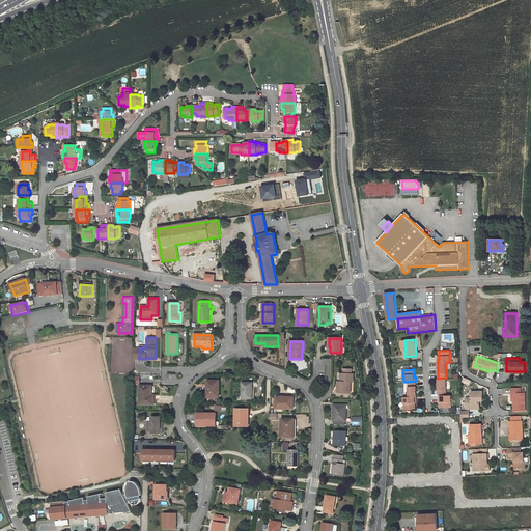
[(338,385),(338,392),(351,392),(351,382),(354,382),(354,373),(341,373),(341,382),(341,386),(338,385)]
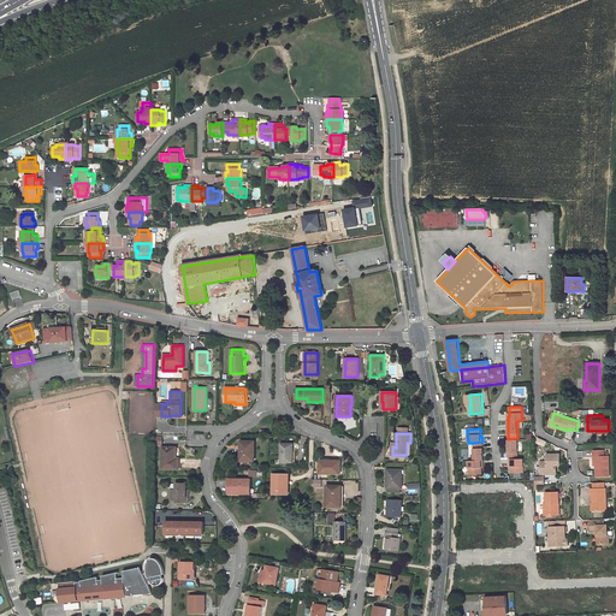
[(519,457),(517,439),(508,440),(509,457),(519,457)]
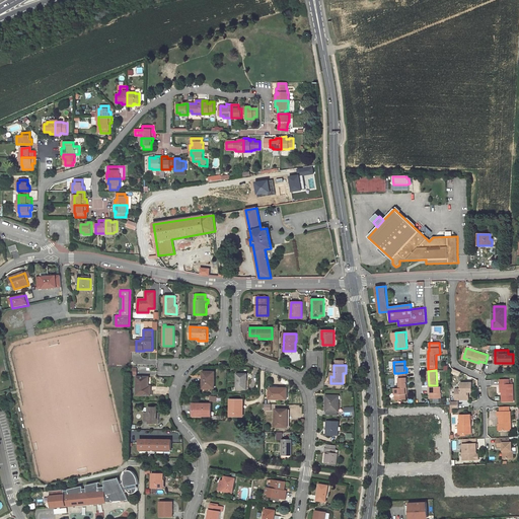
[(204,372),(204,387),(214,388),(215,372),(204,372)]
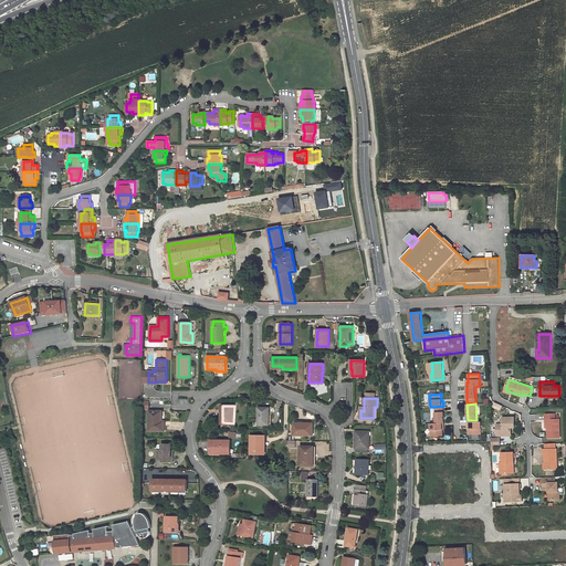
[(258,407),(258,425),(269,425),(270,408),(258,407)]
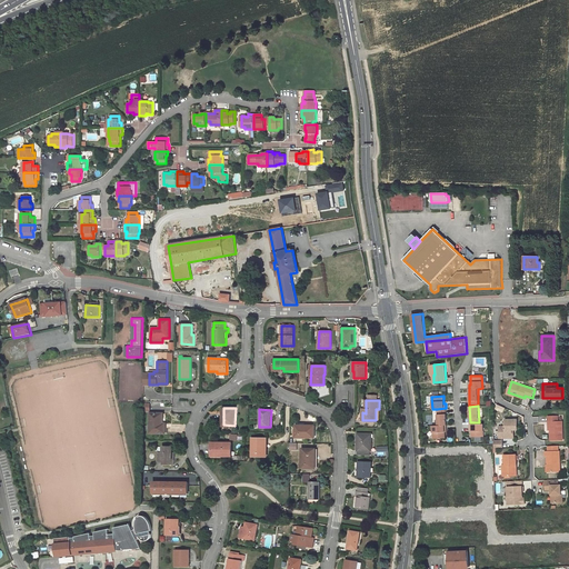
[(433,439),(445,438),(445,432),(445,430),(447,430),(446,426),(447,426),(446,410),(437,410),(438,426),(432,426),(433,439)]
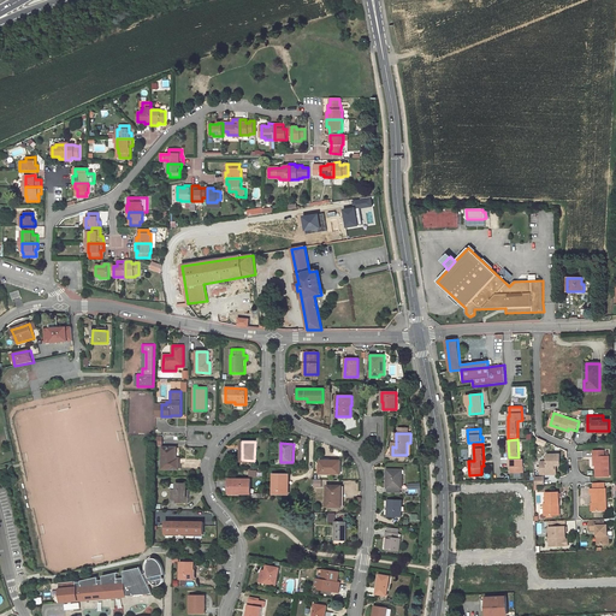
[(164,448),(163,468),(178,469),(178,463),(176,462),(176,460),(176,448),(164,448)]
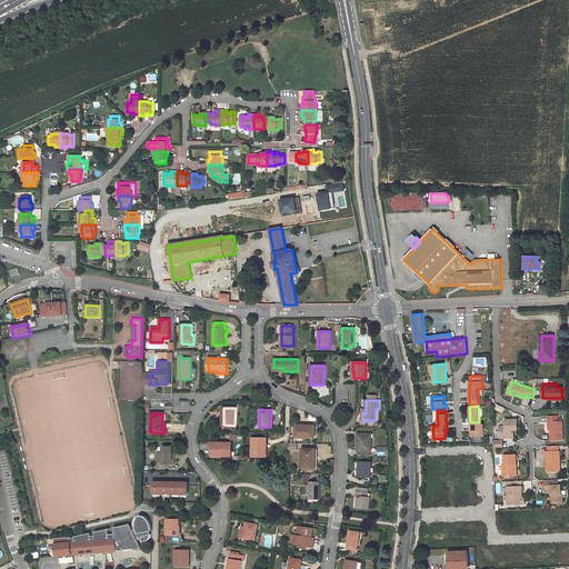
[(551,422),(551,441),(562,440),(562,422),(558,422),(558,417),(549,417),(549,422),(551,422)]
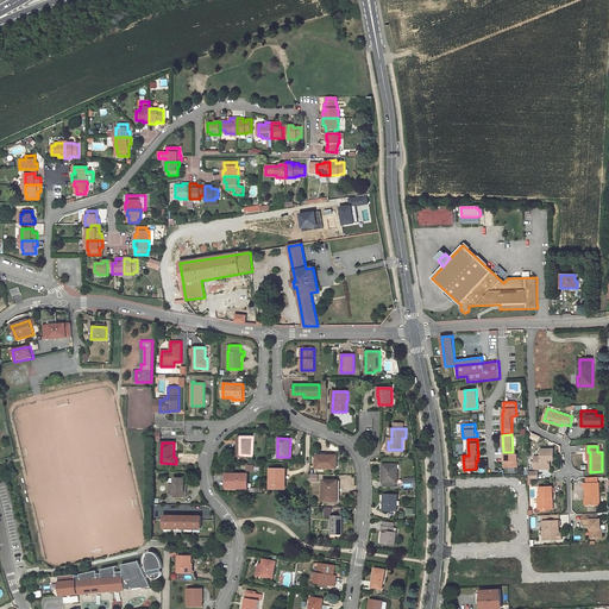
[(547,470),(547,460),(550,460),(553,460),(553,450),(541,450),(541,458),(534,458),(535,465),(537,465),(537,470),(547,470)]
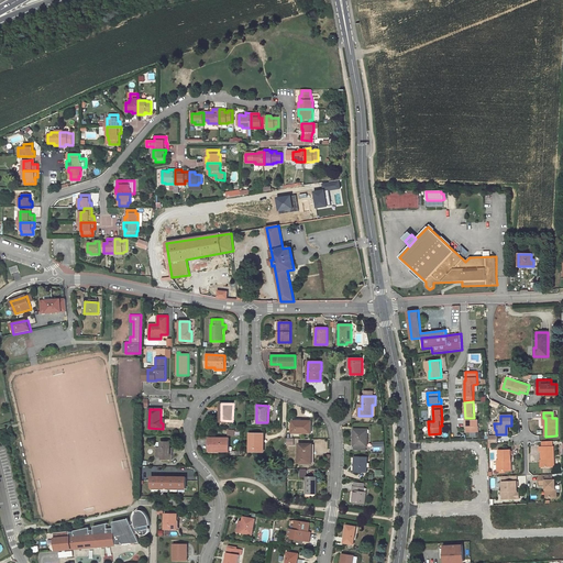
[(479,432),(478,419),(474,419),(465,420),(465,424),(467,424),(467,427),(467,432),(479,432)]
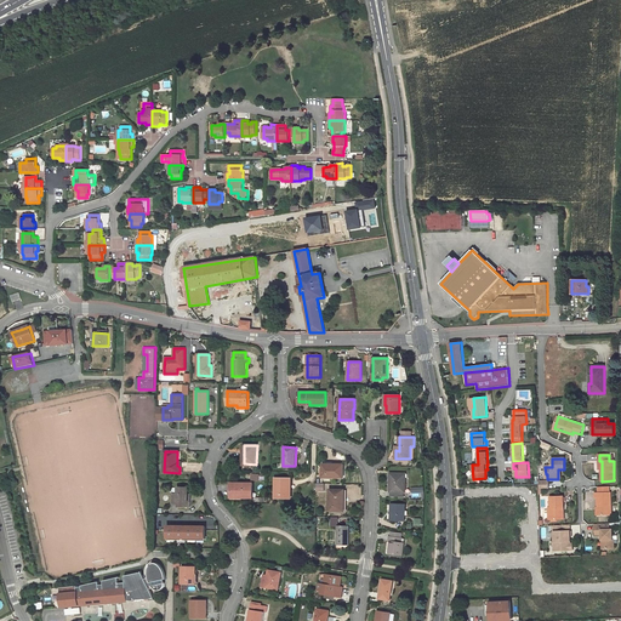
[(323,465),(323,478),(343,478),(343,465),(323,465)]
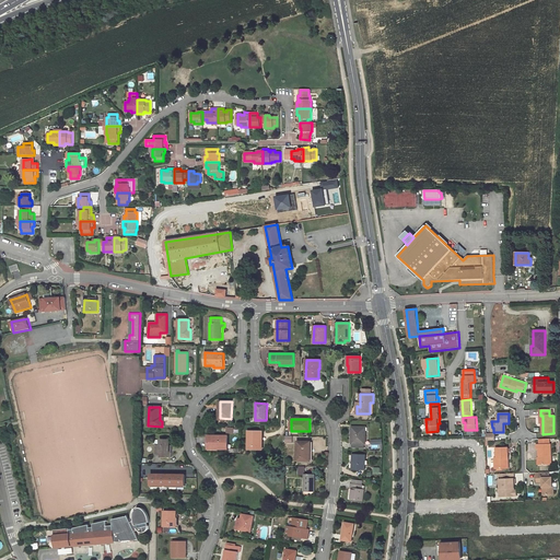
[(352,427),(352,443),(365,444),(365,427),(352,427)]
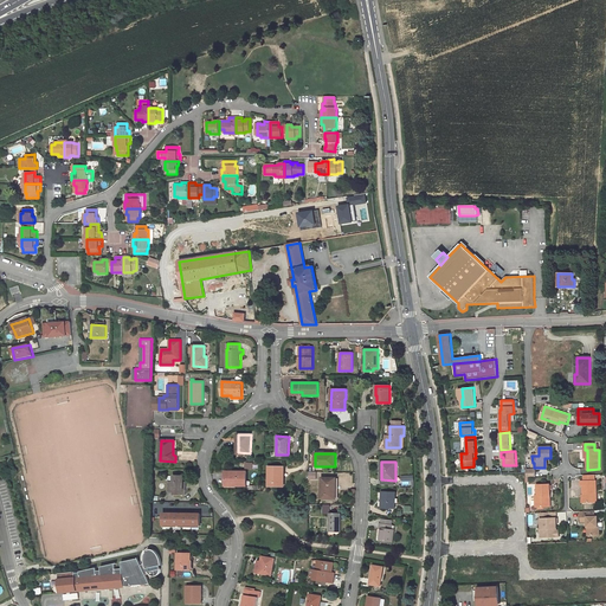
[(269,466),(269,483),(276,483),(276,487),(283,487),(284,468),(269,466)]
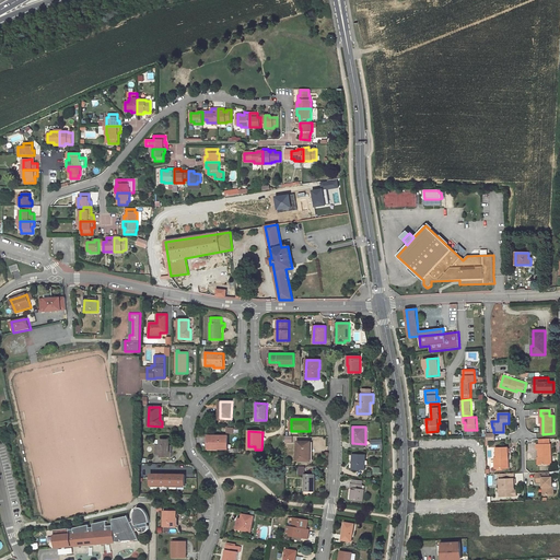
[(228,436),(209,436),(209,440),(211,440),(211,442),(209,442),(209,448),(228,448),(228,436)]
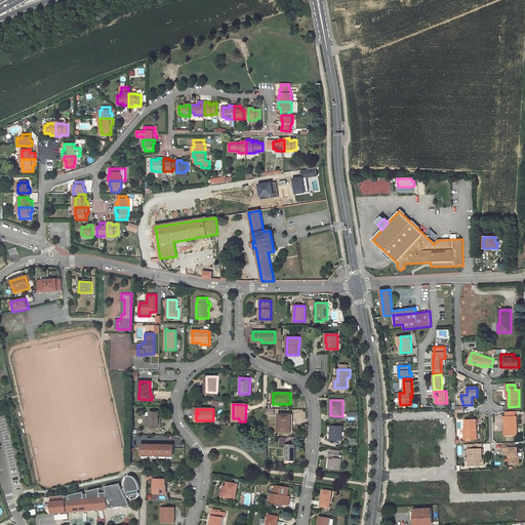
[(506,422),(506,437),(517,436),(517,417),(515,417),(515,411),(507,412),(507,418),(503,418),(503,422),(506,422)]
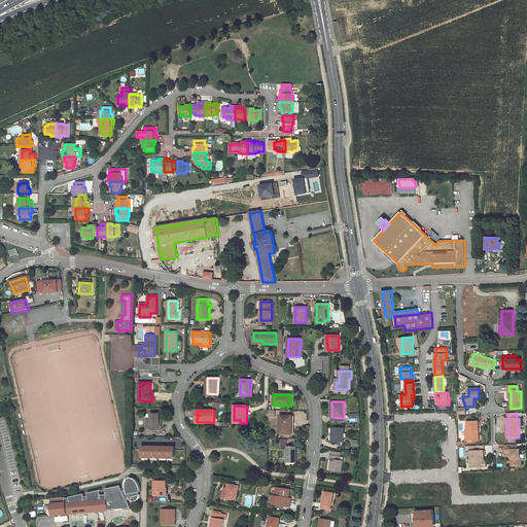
[(150,427),(150,430),(160,430),(160,420),(160,414),(151,414),(150,419),(146,419),(146,427),(150,427)]
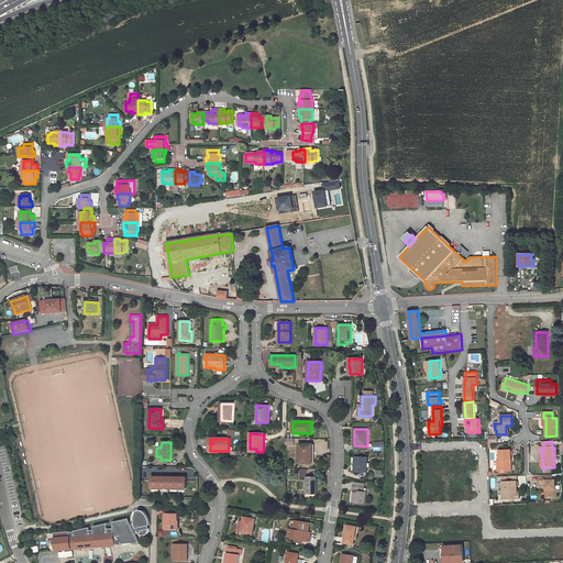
[(299,444),(299,463),(312,463),(312,444),(299,444)]
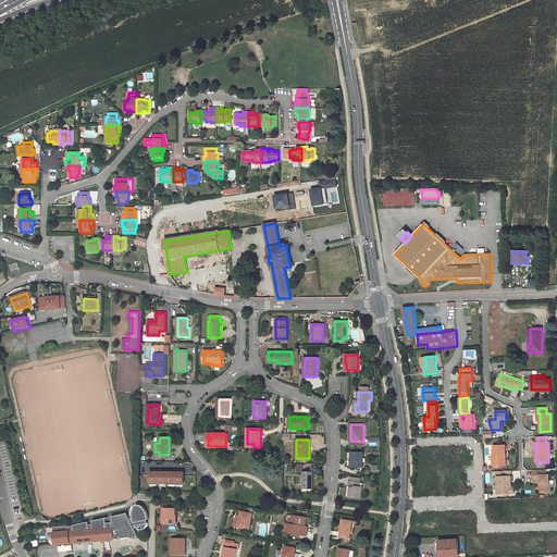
[(504,467),(504,456),(506,456),(505,446),(494,446),(494,456),(493,456),(492,457),(492,460),(493,461),(494,461),(494,467),(504,467)]
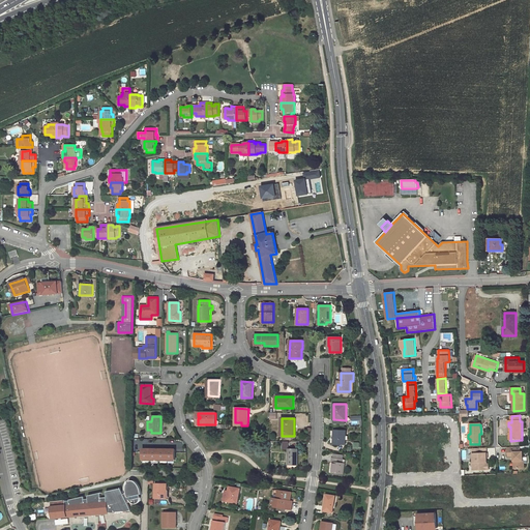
[(334,431),(333,444),(346,444),(346,431),(334,431)]
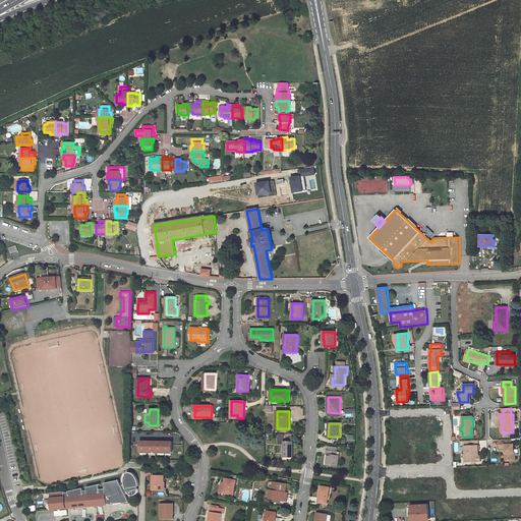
[(506,450),(506,459),(508,459),(508,461),(516,461),(516,454),(514,454),(514,445),(512,445),(512,440),(500,440),(500,446),(506,446),(506,450)]
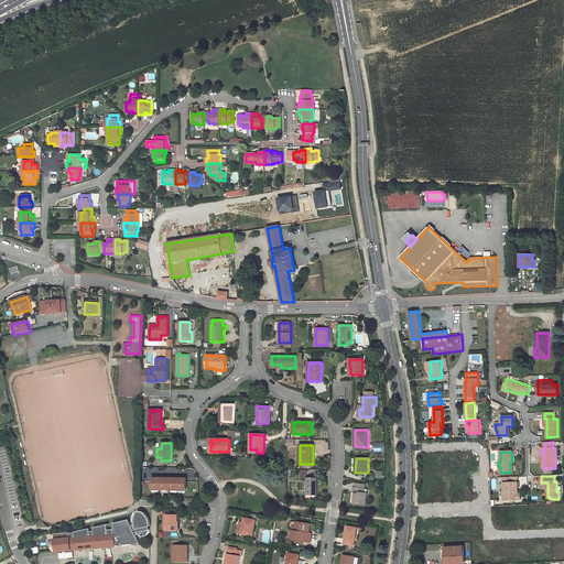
[(186,478),(152,477),(152,489),(186,489),(186,478)]
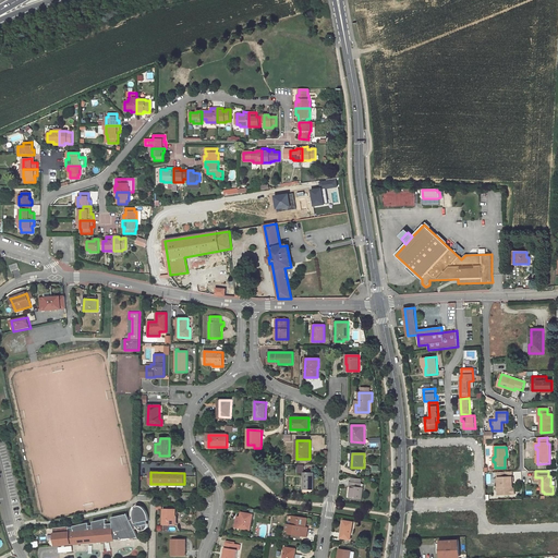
[(497,472),(498,487),(499,487),(499,495),(514,495),(514,489),(510,489),(510,487),(512,487),(511,477),(505,478),(505,472),(497,472)]
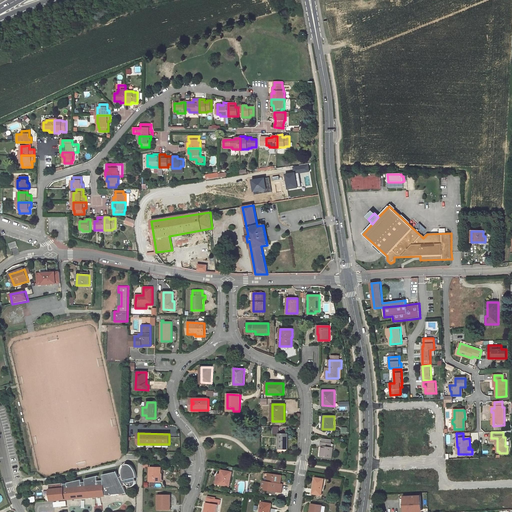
[(279,434),(279,449),(288,449),(288,441),(286,441),(286,434),(279,434)]
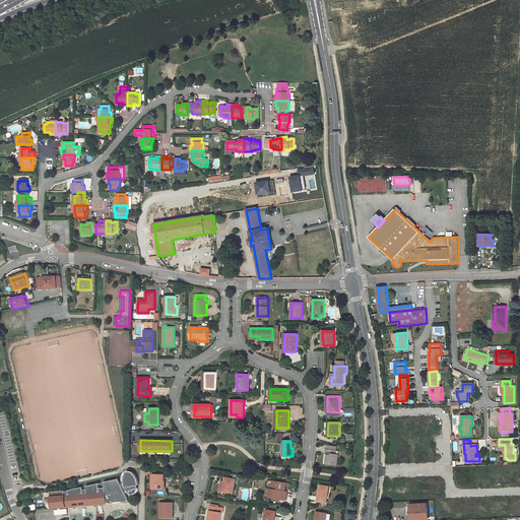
[(328,453),(326,464),(337,465),(338,454),(337,454),(337,450),(335,450),(327,449),(326,449),(326,453),(328,453)]
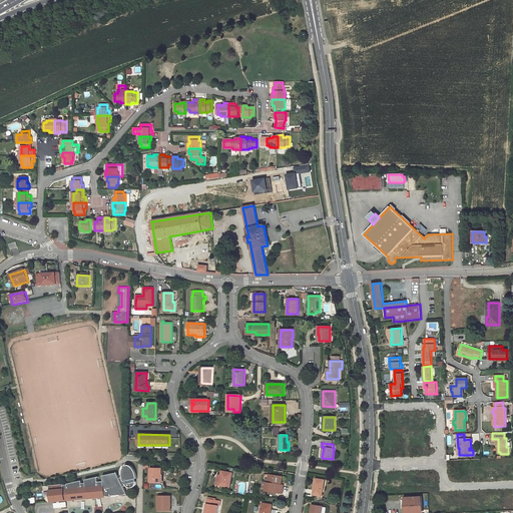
[(51,501),(122,495),(128,494),(124,487),(126,486),(128,487),(129,487),(131,488),(134,487),(135,486),(137,484),(137,483),(138,481),(137,477),(137,476),(136,473),(135,470),(133,469),(132,468),(130,467),(128,467),(127,467),(125,468),(124,469),(123,470),(122,472),(122,473),(122,475),(122,477),(120,479),(117,473),(102,476),(103,481),(98,481),(97,477),(85,480),(86,483),(82,483),(81,481),(67,483),(68,485),(64,485),(63,484),(50,485),(51,501)]
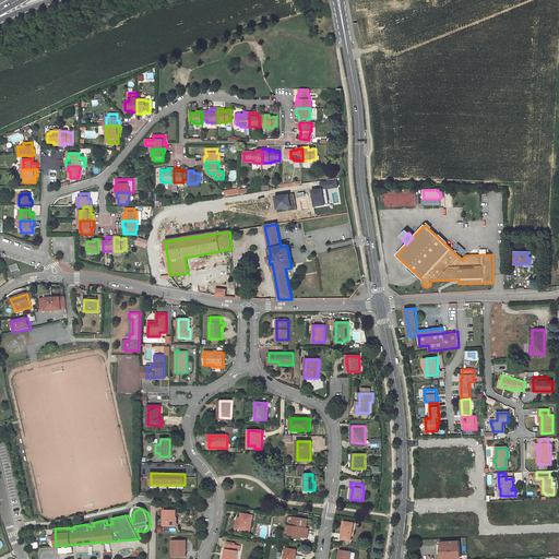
[(164,510),(164,525),(176,526),(176,511),(164,510)]
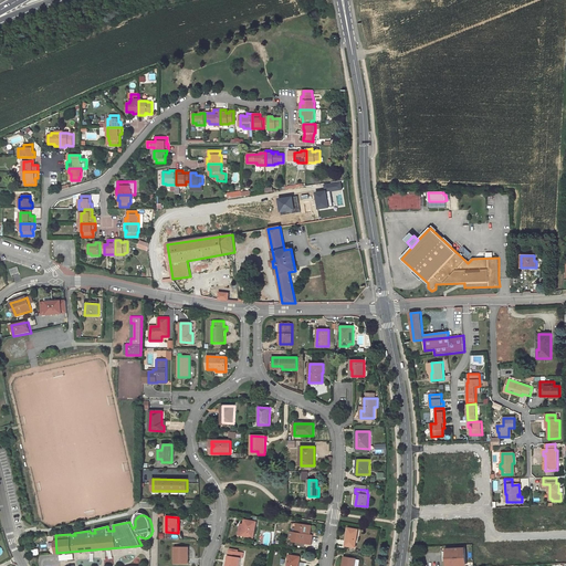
[(257,522),(245,520),(244,524),(242,535),(253,537),(257,522)]
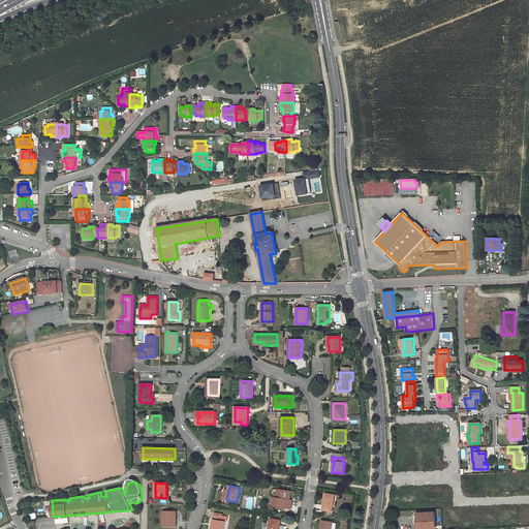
[(273,506),(287,508),(290,508),(292,500),(285,499),(286,490),(278,489),(277,494),(279,494),(278,498),(273,498),(272,497),(271,503),(274,503),(273,506)]
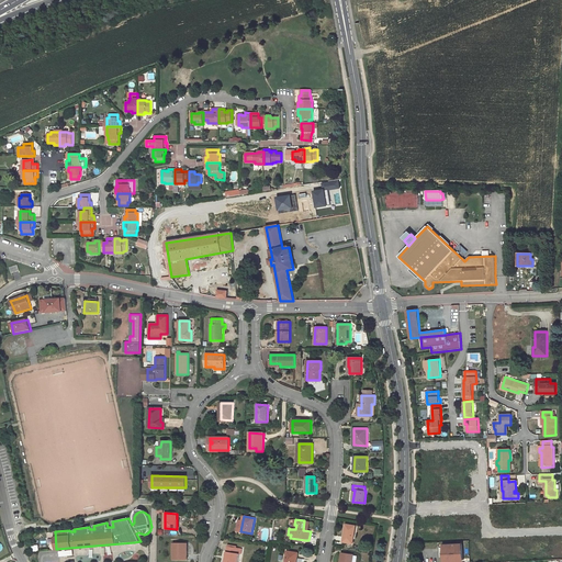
[(356,526),(347,525),(345,535),(344,541),(353,543),(356,526)]
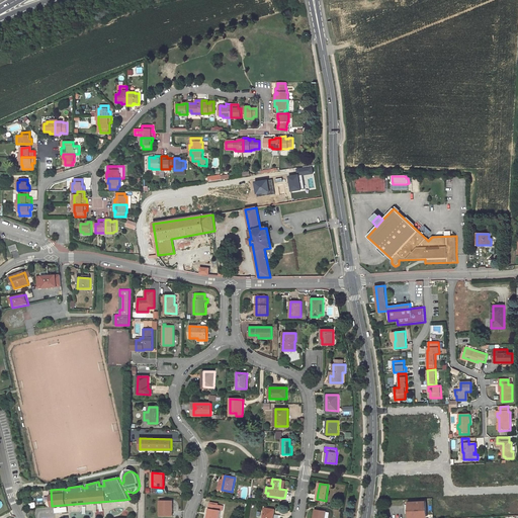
[(160,510),(160,515),(172,516),(172,508),(171,508),(171,501),(162,501),(162,511),(160,510)]
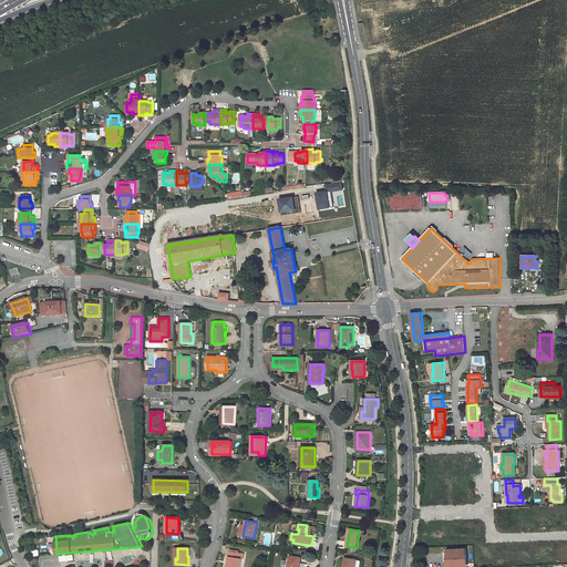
[(447,549),(447,566),(461,566),(461,565),(467,565),(466,549),(447,549)]
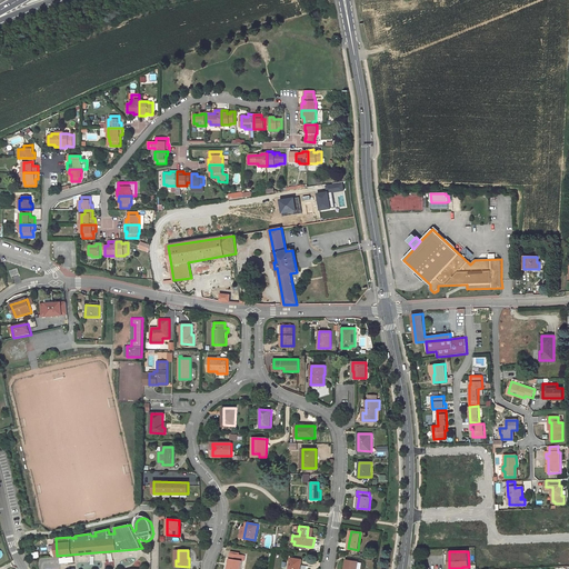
[(240,555),(230,552),(229,563),(228,568),(240,568),(242,560),(239,560),(240,555)]
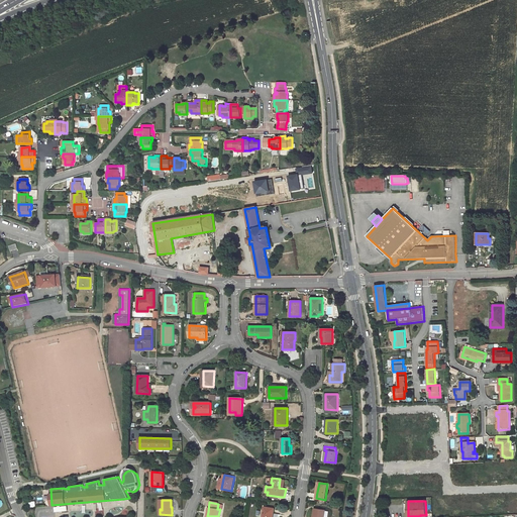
[(265,507),(263,516),(273,516),(275,508),(265,507)]
